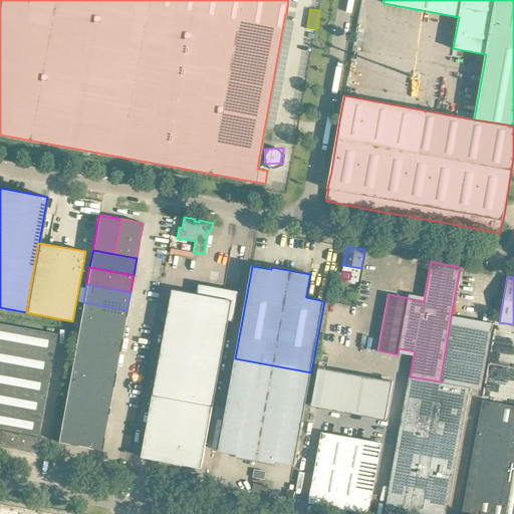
[(154,396),(142,457),(202,468),(213,407),(214,407),(214,406),(213,406),(229,320),(234,321),(239,291),(199,284),(197,294),(173,289),(153,395),(152,396),(154,396)]
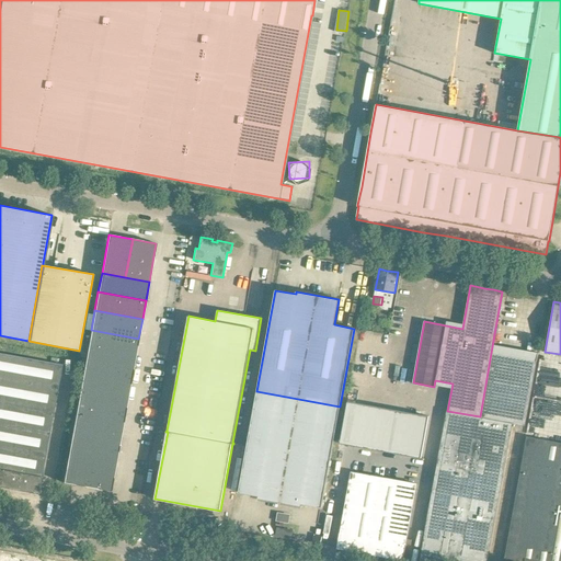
[(135,357),(138,339),(91,330),(88,348),(135,357)]
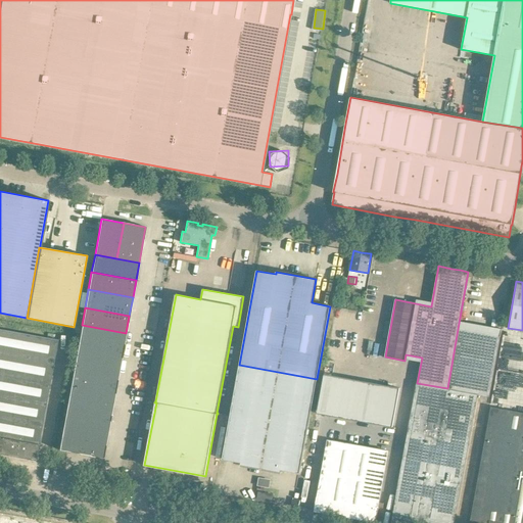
[(123,351),(126,333),(82,325),(79,343),(123,351)]
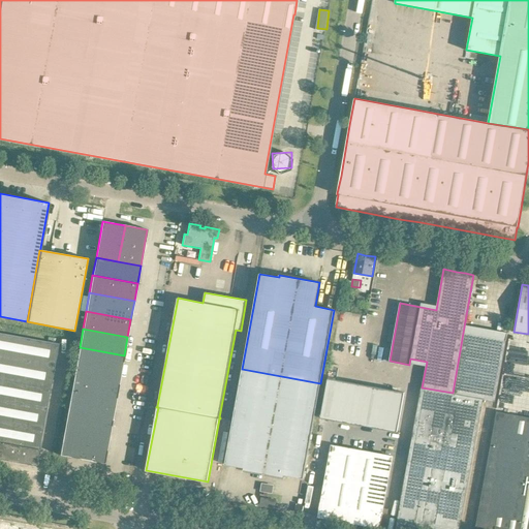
[(463,333),(453,393),(422,387),(401,502),(395,528),(459,528),(483,400),(495,402),(506,341),(463,333)]
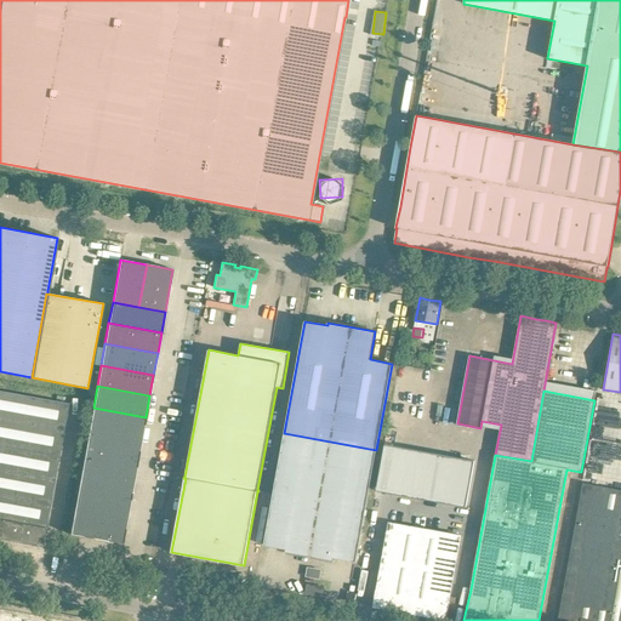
[(0,537),(43,546),(46,529),(68,404),(0,392),(0,537)]
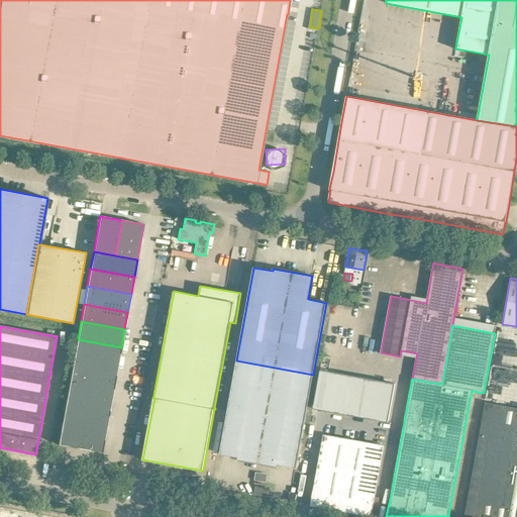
[(118,365),(121,347),(78,339),(75,356),(118,365)]
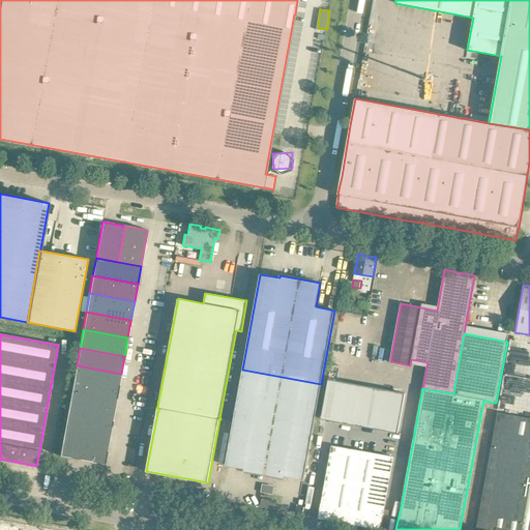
[(118,391),(121,374),(77,365),(72,384),(118,391)]
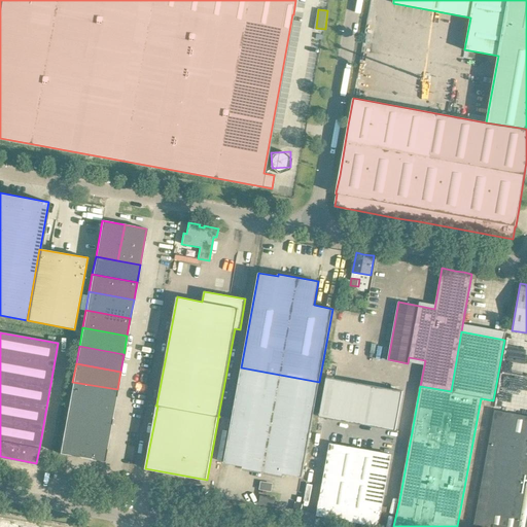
[(280,375),(241,367),(223,463),(243,466),(243,468),(262,471),(280,375)]
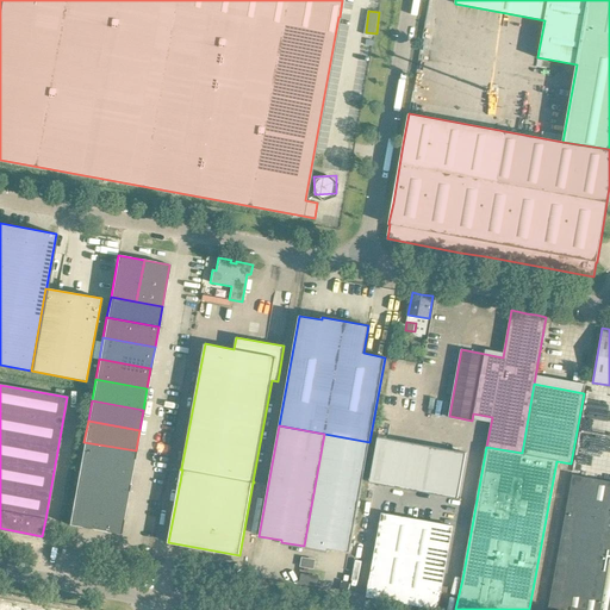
[(324,434),(304,546),(328,551),(328,548),(349,552),(369,442),(324,434)]
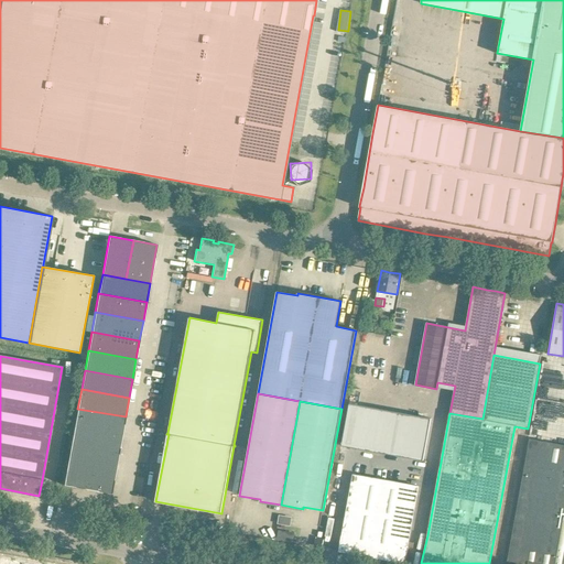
[(349,403),(342,446),(423,461),(431,419),(349,403)]
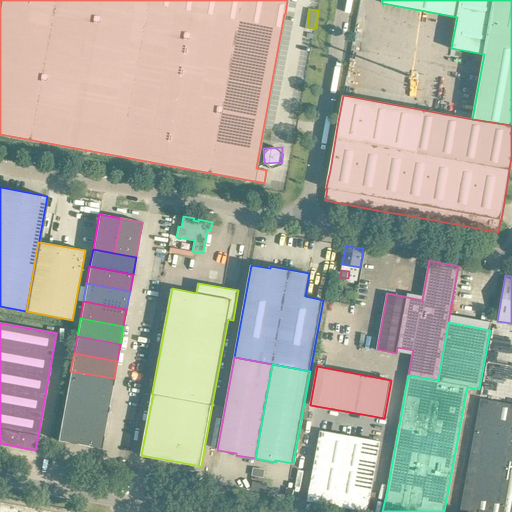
[(111,396),(114,378),(70,371),(67,388),(111,396)]
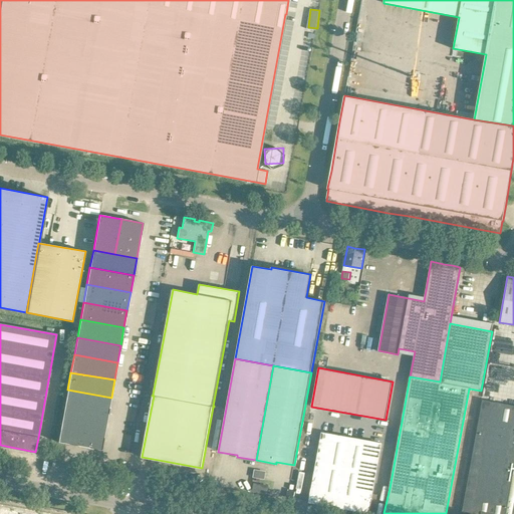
[(107,415),(111,398),(67,390),(64,407),(86,411),(107,415)]
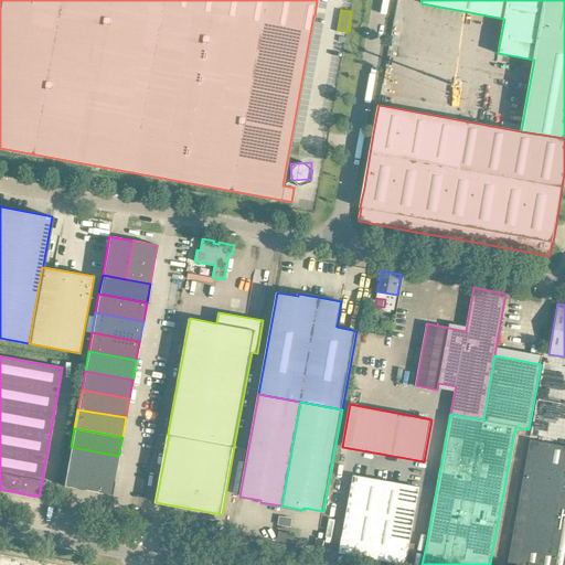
[(564,564),(564,446),(531,440),(508,564),(564,564)]
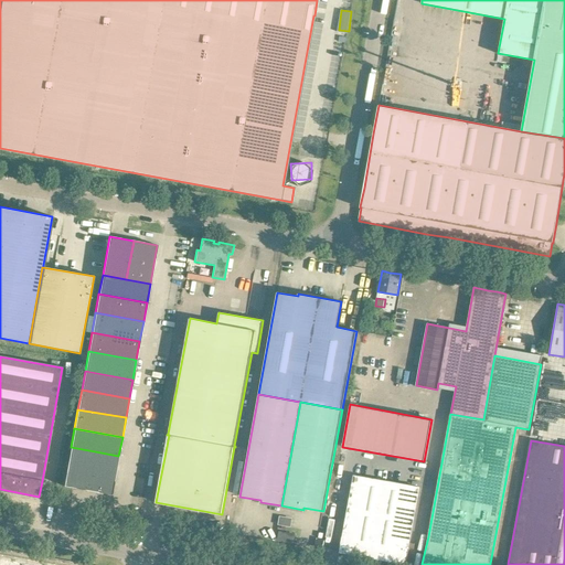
[(64,486),(87,490),(95,451),(71,447),(64,486)]
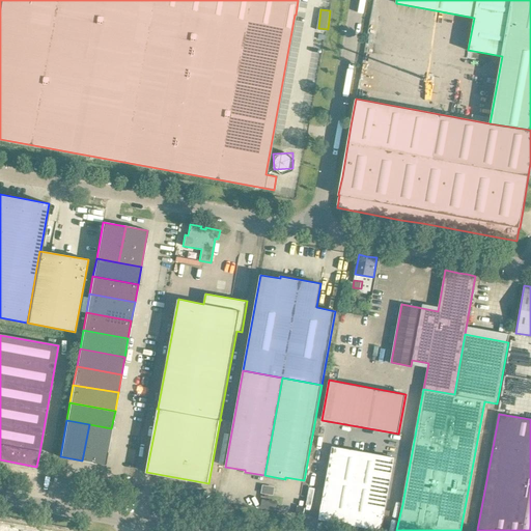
[(105,465),(111,428),(89,424),(82,460),(105,465)]
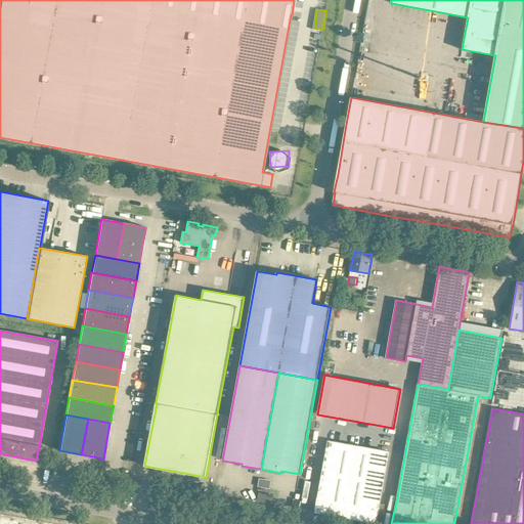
[(317,497),(315,512),(346,518),(354,470),(358,471),(362,447),(329,441),(318,497),(317,497)]
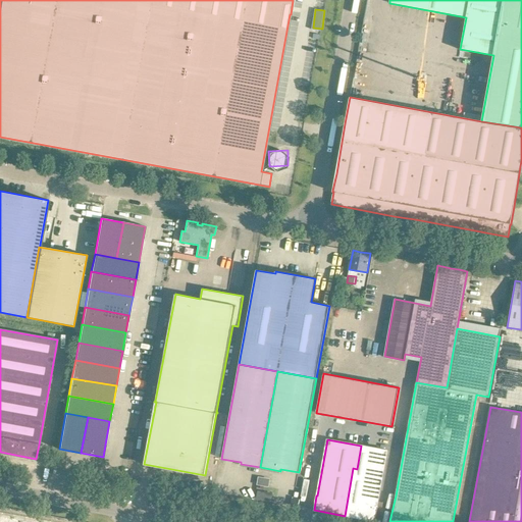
[(387,451),(361,446),(357,469),(353,468),(345,516),(378,521),(375,520),(377,507),(382,508),(383,503),(378,502),(387,451)]
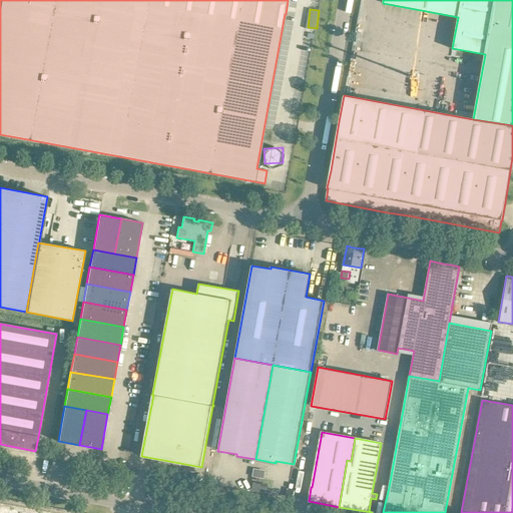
[(253,483),(252,492),(260,494),(262,484),(253,483)]
